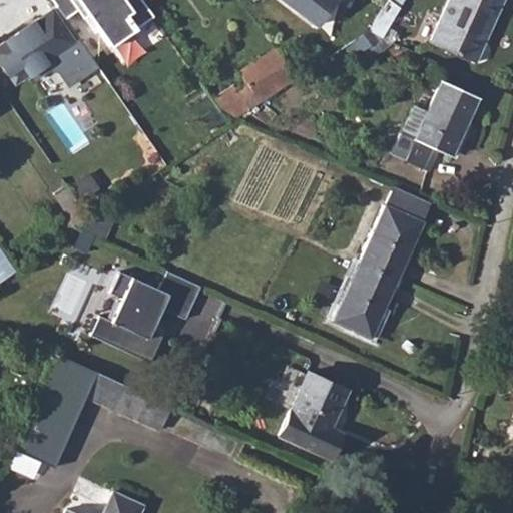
[(51,0),(63,17),(76,8),(81,17),(87,13),(108,44),(151,13),(141,0),(51,0)]
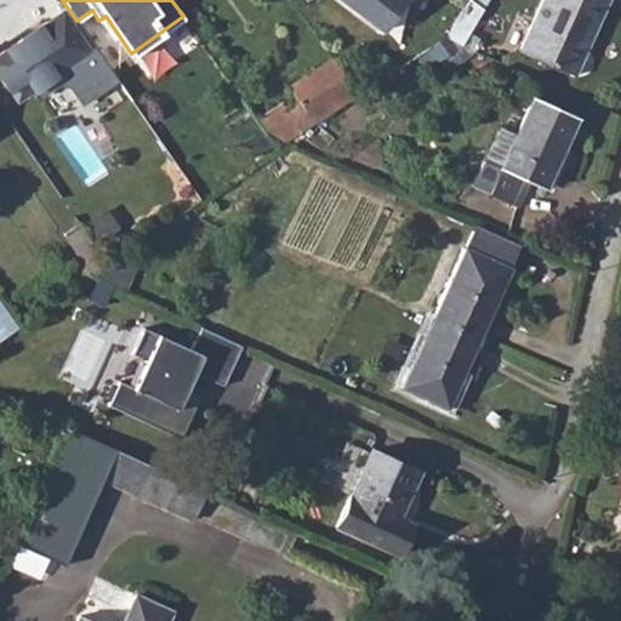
[(341,0),(380,29),(403,0),(341,0)]
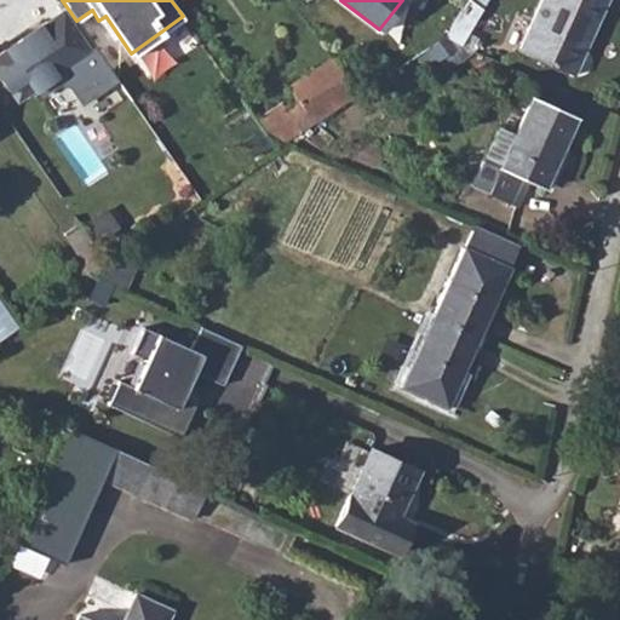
[(593,16),(569,0),(540,0),(520,50),(573,74),(584,49),(580,46),(593,16)]
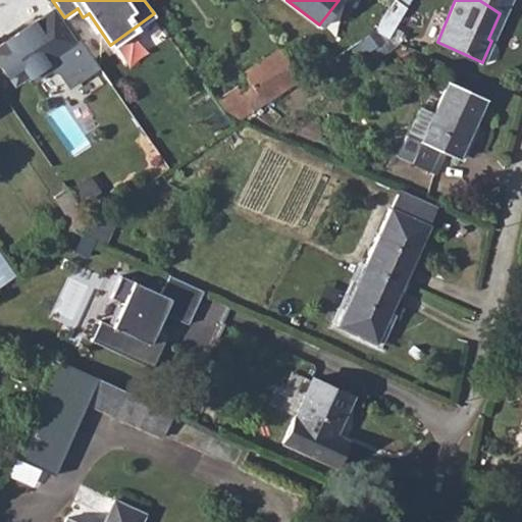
[(479,0),(500,13),(505,0),(479,0)]
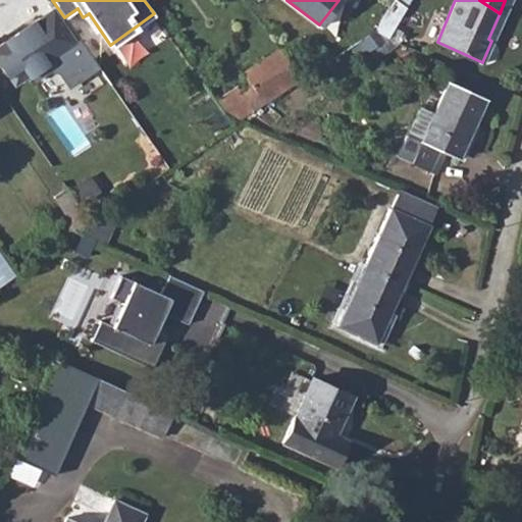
[(51,9),(0,44),(0,63),(13,85),(30,73),(34,80),(49,68),(57,72),(67,87),(93,69),(74,43),(51,9)]
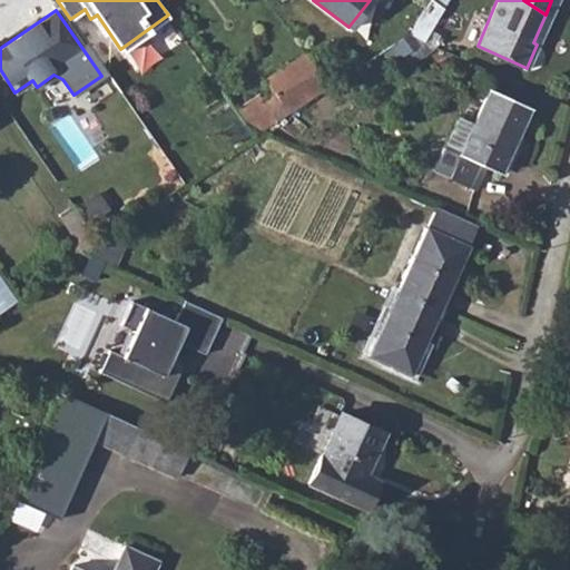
[(409,35),(390,47),(400,60),(425,41),(409,35)]
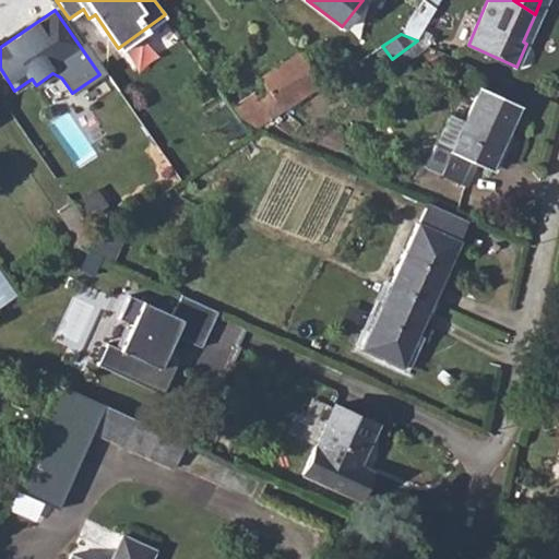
[(259,97),(273,119),(323,85),(300,52),(262,76),(271,90),(259,97)]
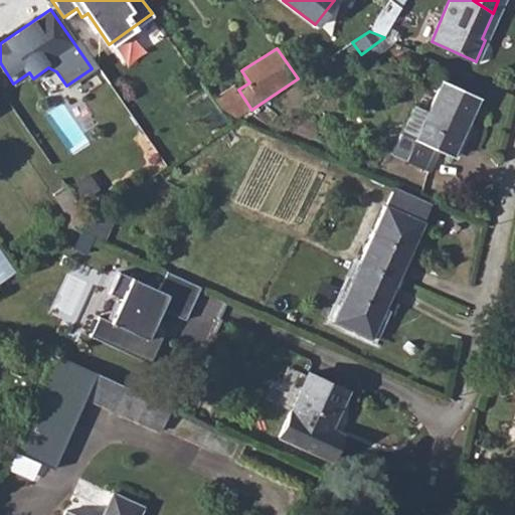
[(427,112),(412,105),(391,154),(425,170),(436,150),(452,157),(478,98),(441,81),(427,112)]
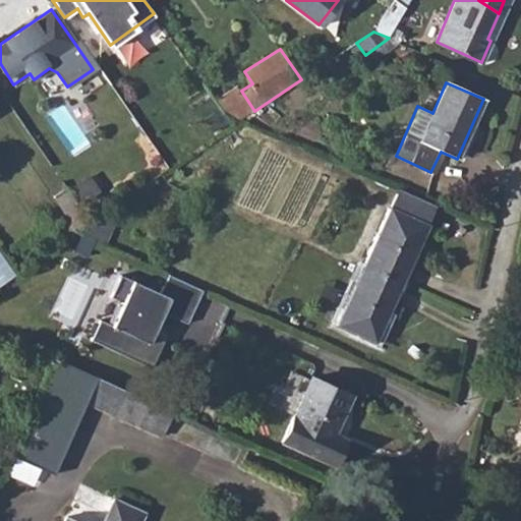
[(132,181),(138,190),(161,175),(155,166),(132,181)]
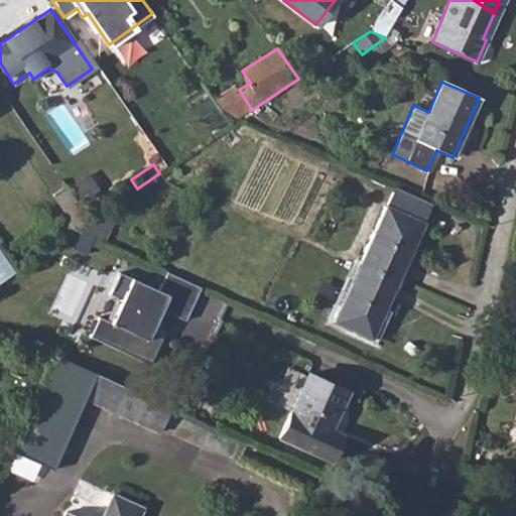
[(50,230),(59,242),(76,230),(77,230),(91,220),(66,185),(53,194),(69,217),(50,230)]
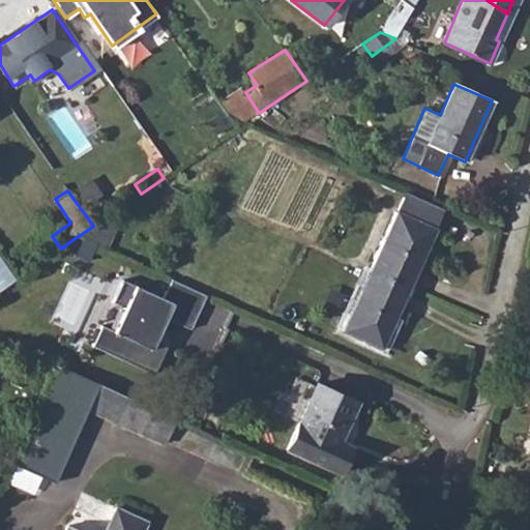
[(404,192),(370,270),(408,288),(443,208),(405,192),(404,192)]
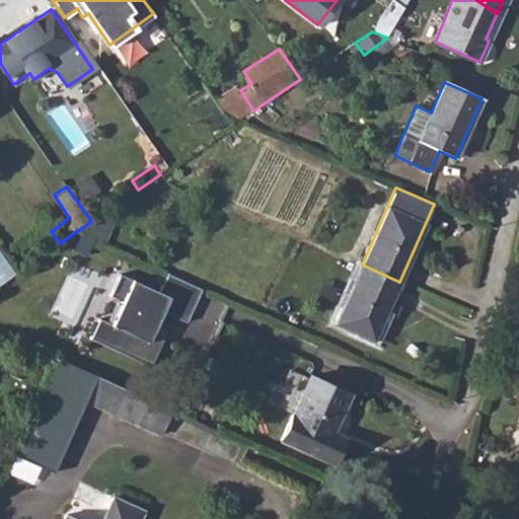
[(77,231),(76,231),(103,243),(114,219),(102,214),(91,221),(77,231)]
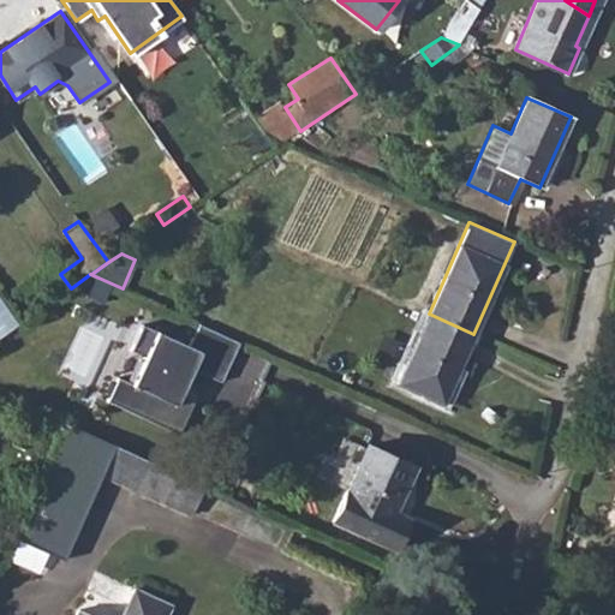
[(0,300),(0,334),(16,324),(0,300)]
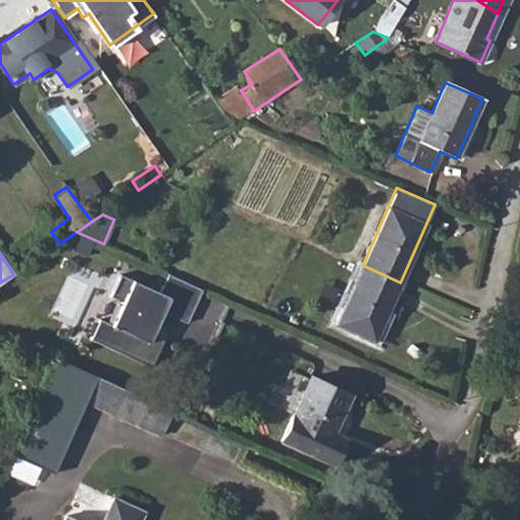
[(363,265),(362,268),(400,284),(400,282),(363,265)]
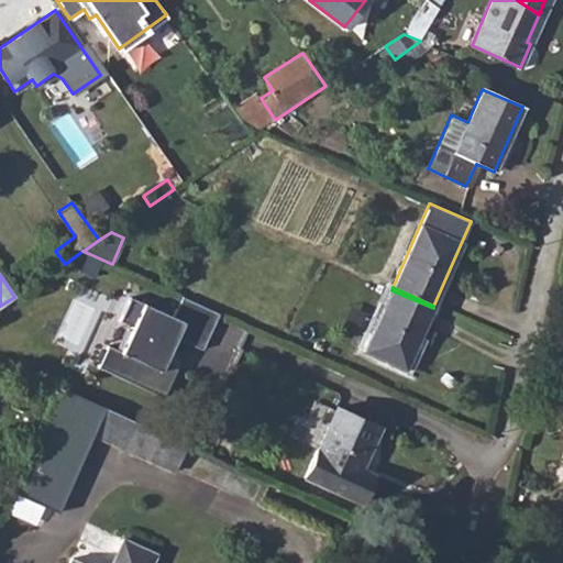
[(392,290),(364,350),(405,368),(433,308),(392,290)]
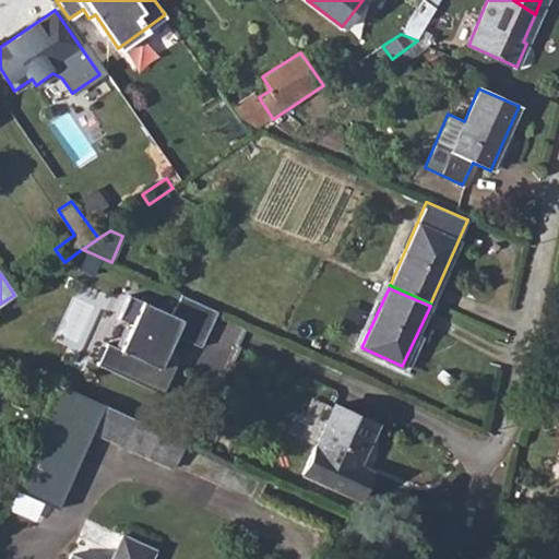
[(221,312),(185,296),(175,316),(132,296),(122,320),(134,325),(123,351),(110,344),(100,366),(166,395),(179,367),(167,361),(178,336),(204,348),(221,312)]
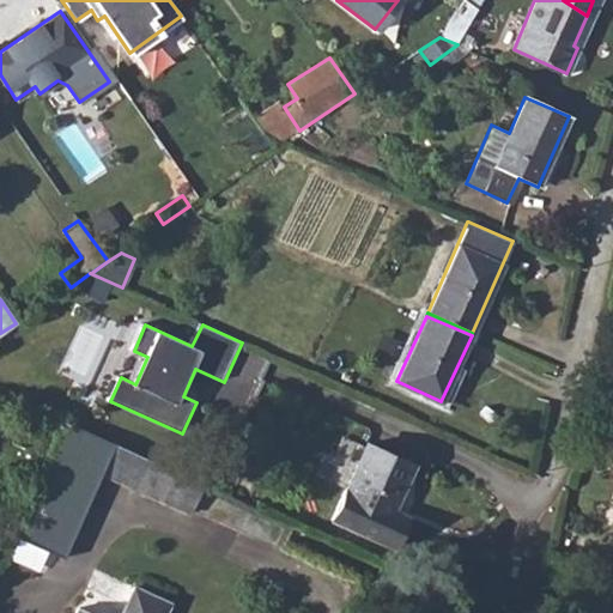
[(68,423),(18,538),(64,558),(102,474),(115,444),(68,423)]
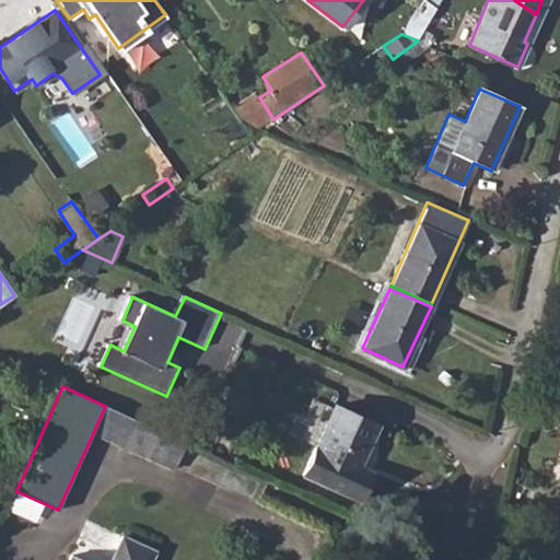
[(105,406),(93,433),(139,454),(152,427),(105,406)]
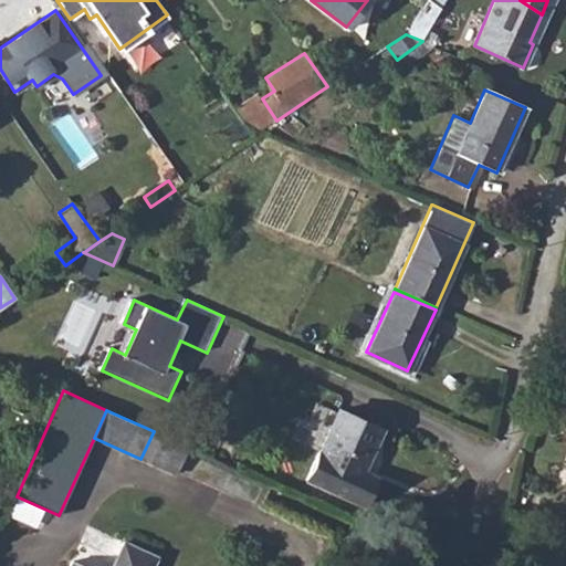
[(379,429),(338,411),(308,479),(362,504),(373,475),(362,471),(379,429)]
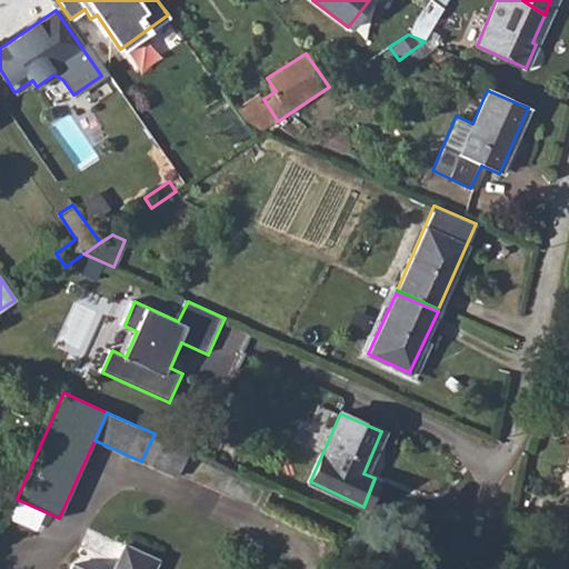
[(155,433),(141,461),(176,478),(182,463),(189,449),(155,433)]
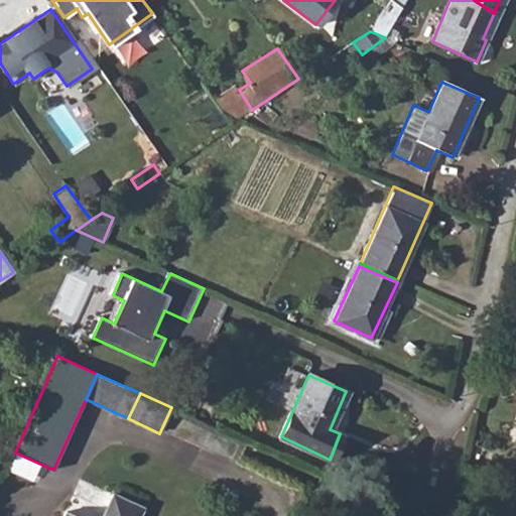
[(138,515),(143,507),(113,495),(103,515),(138,515)]
